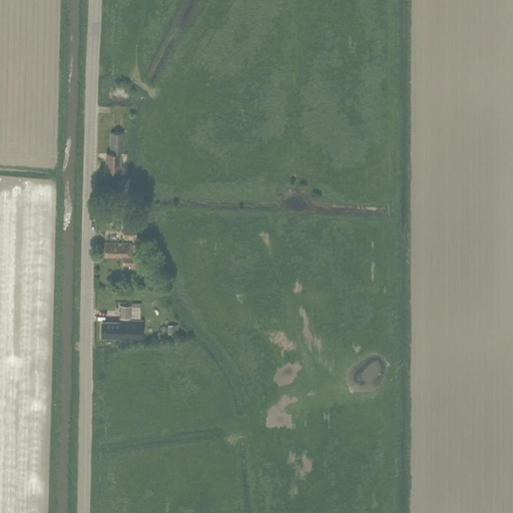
[(121,153),(123,153),(123,132),(110,132),(110,152),(106,152),(106,170),(121,171),(121,153)]
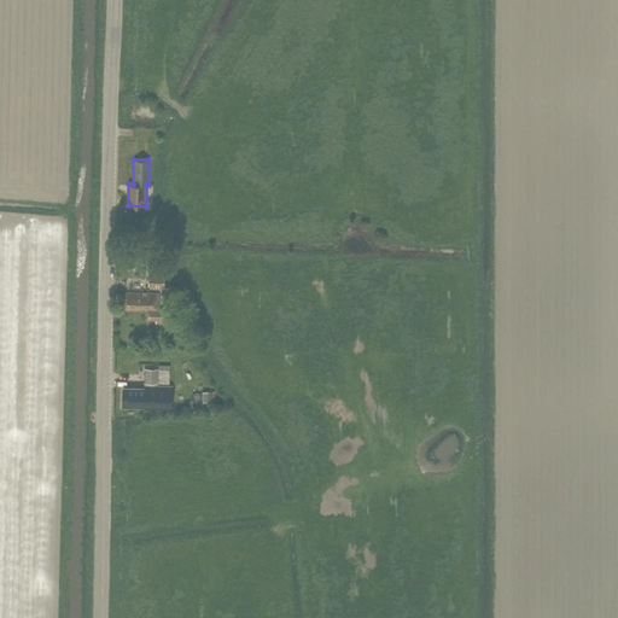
[(147,287),(164,287),(164,275),(147,275),(147,287)]
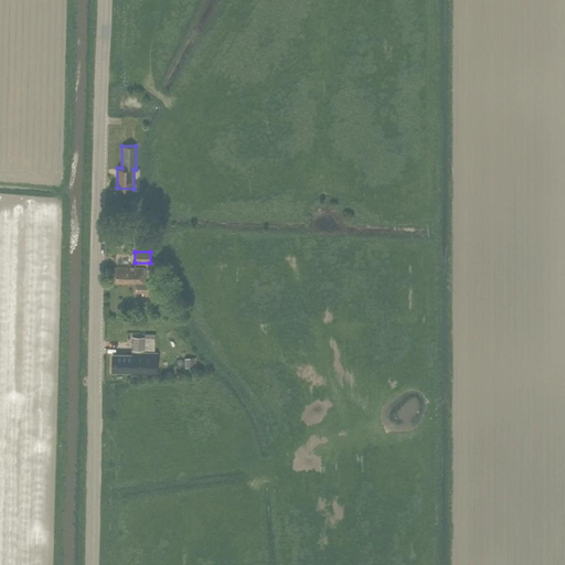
[(115,267),(115,283),(134,283),(134,292),(142,292),(142,296),(152,296),(152,283),(145,283),(145,268),(115,267)]
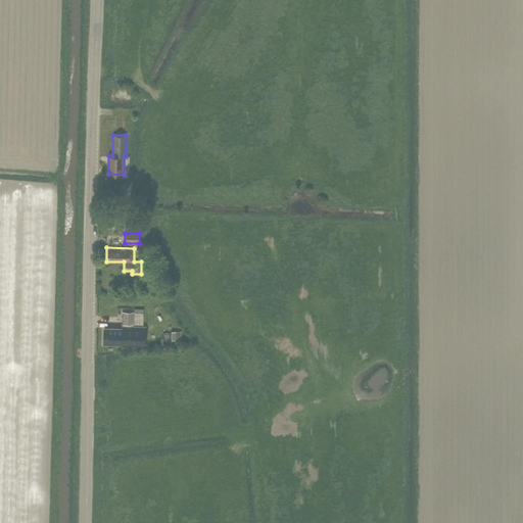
[(122,324),(134,325),(135,312),(122,312),(122,324)]
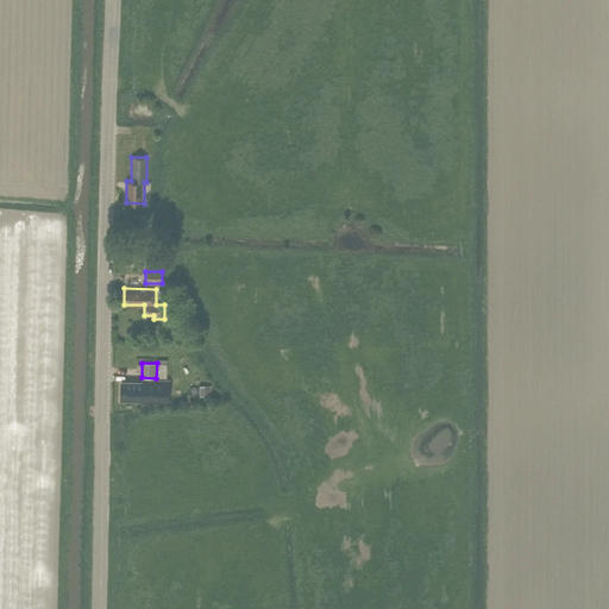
[(121,382),(121,400),(143,401),(143,402),(142,402),(142,403),(164,403),(165,390),(165,382),(165,381),(143,380),(143,381),(143,383),(121,382)]
